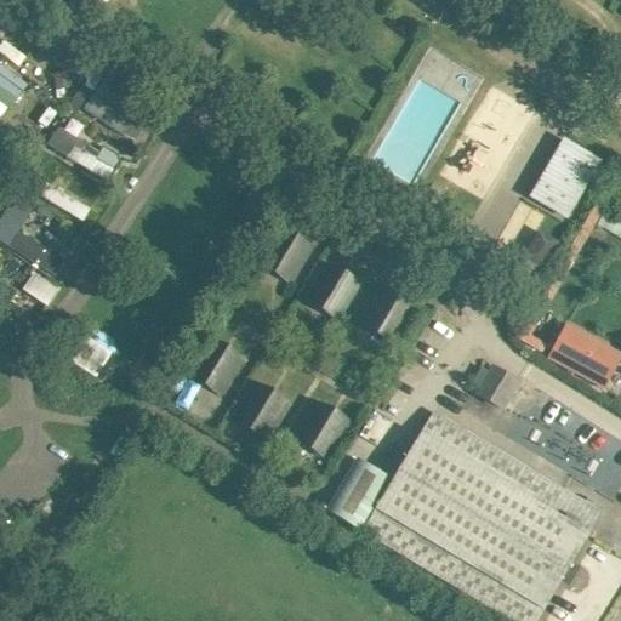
[(0,97),(10,106),(26,85),(0,66),(0,97)]
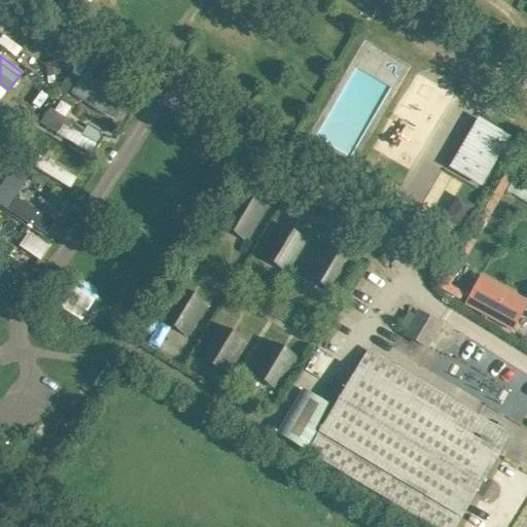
[(69,93),(107,119),(123,97),(85,70),(69,93)]
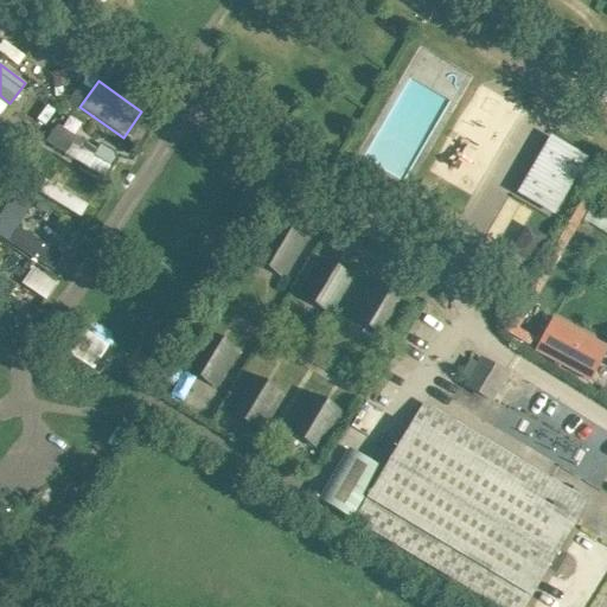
[(57,125),(46,140),(98,179),(109,165),(57,125)]
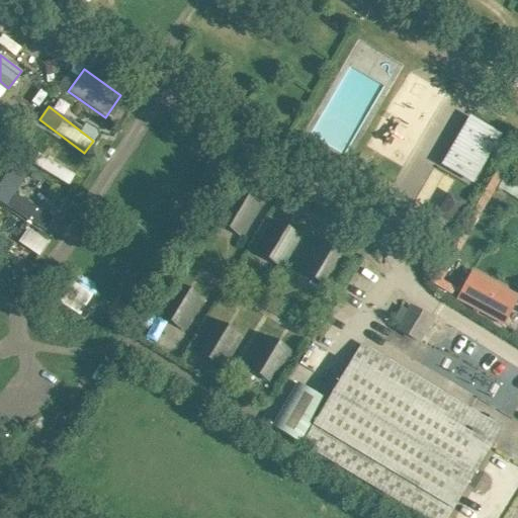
[(440,167),(471,185),(502,135),(469,115),(440,167)]
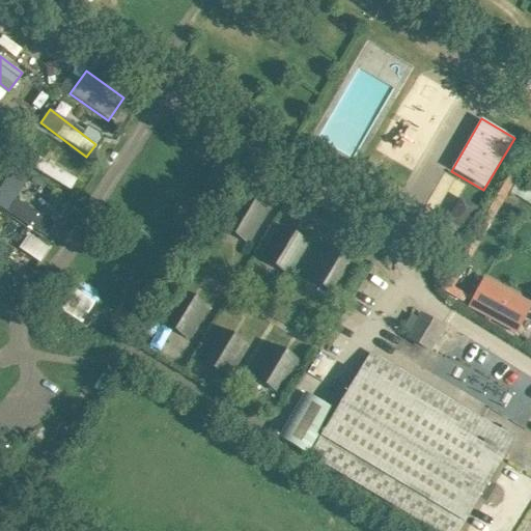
[(73,188),(78,176),(36,160),(32,172),(73,188)]
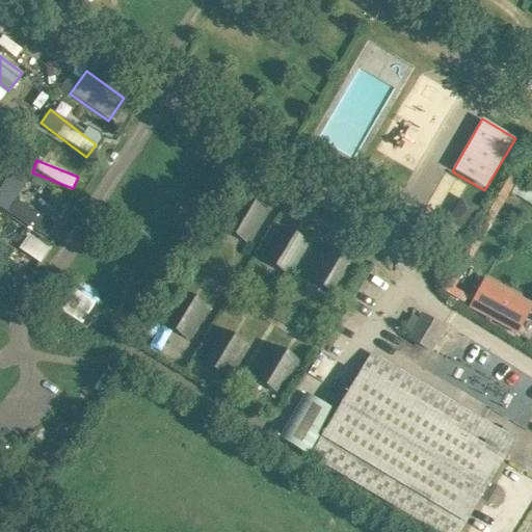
[(219,228),(249,245),(269,212),(240,194),(219,228)]
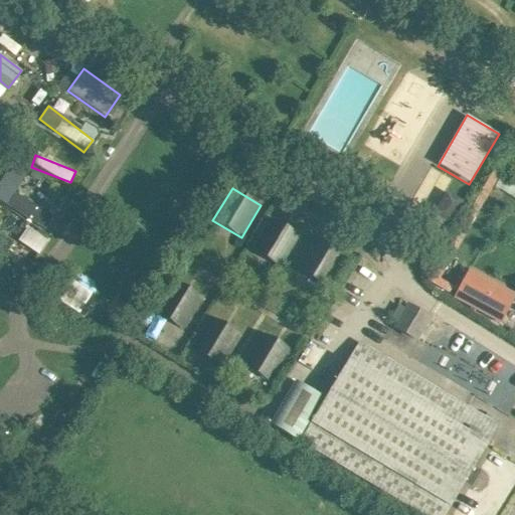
[(455,217),(463,201),(445,192),(437,208),(455,217)]
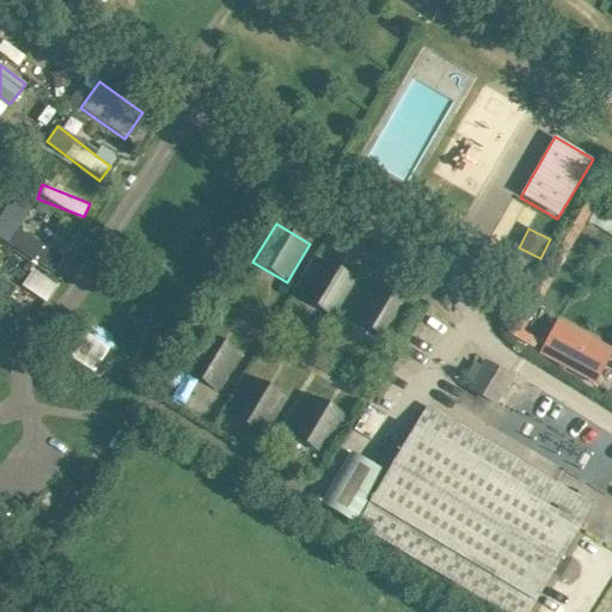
[(299,298),(334,319),(357,280),(323,259),(299,298)]
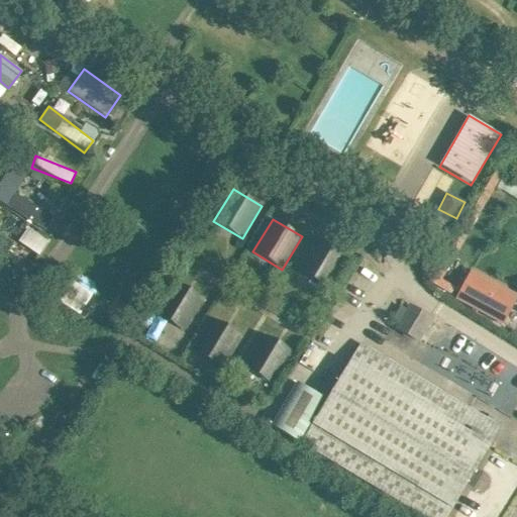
[(37,256),(47,241),(26,228),(17,244),(37,256)]
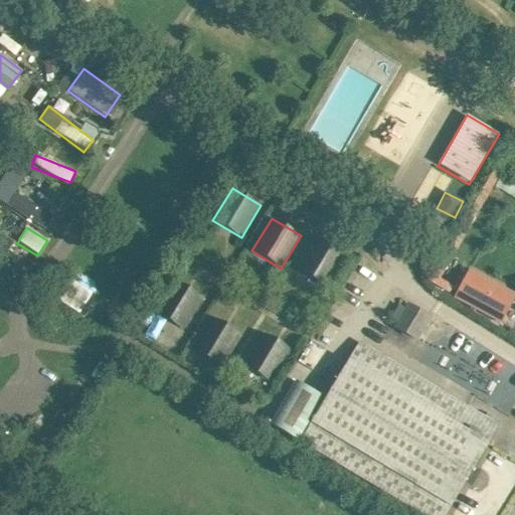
[(297,271),(326,288),(346,255),(317,237),(297,271)]
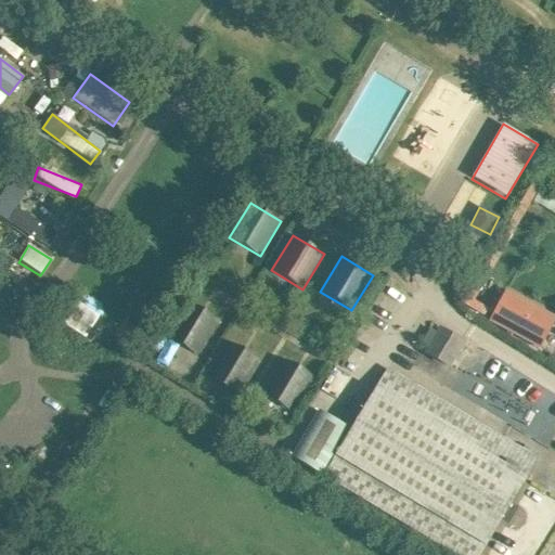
[(500,302),(489,321),(540,349),(554,321),(554,319),(521,300),(516,311),(500,302)]
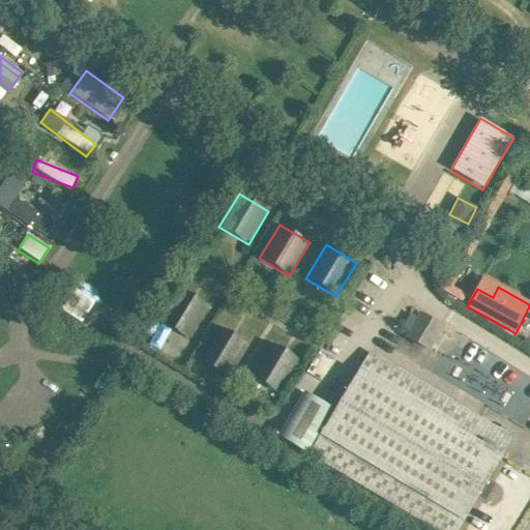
[(159,321),(189,340),(209,305),(179,288),(159,321)]
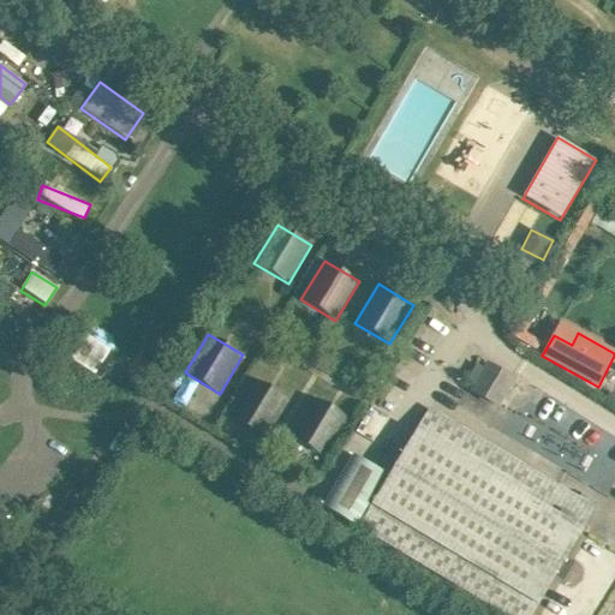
[(471,390),(499,407),(514,380),(488,364),(471,390)]
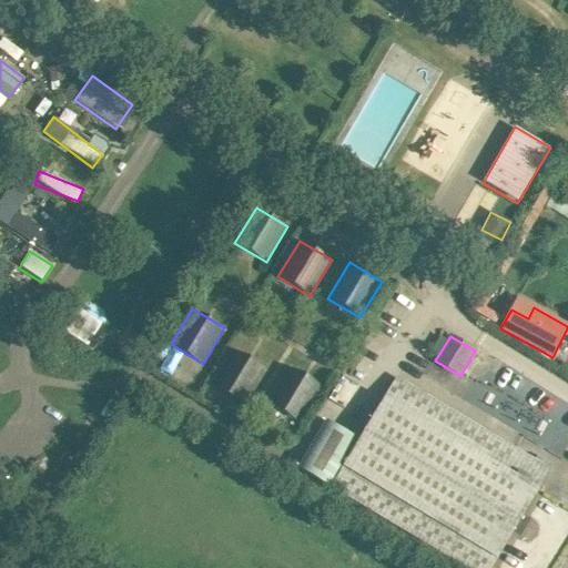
[(173,376),(182,352),(169,347),(160,372),(173,376)]
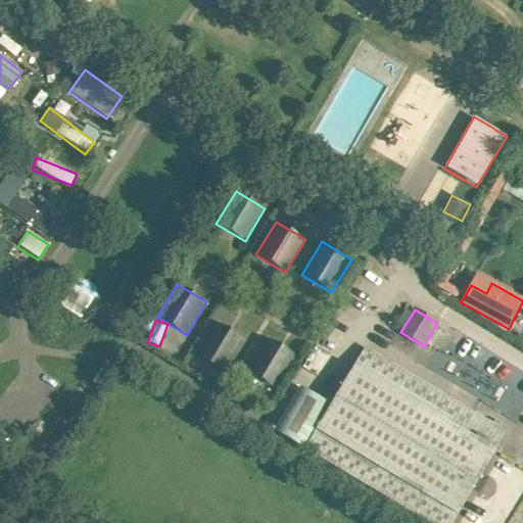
[(196,354),(225,373),(245,339),(216,322),(196,354)]
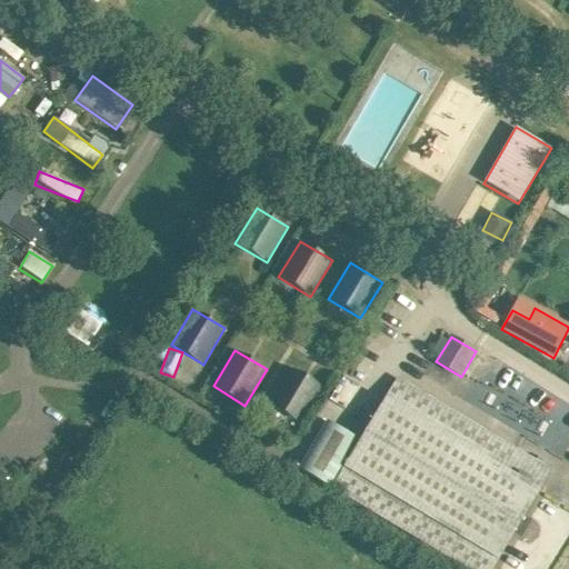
[(268,403),(300,422),(322,387),(290,367),(268,403)]
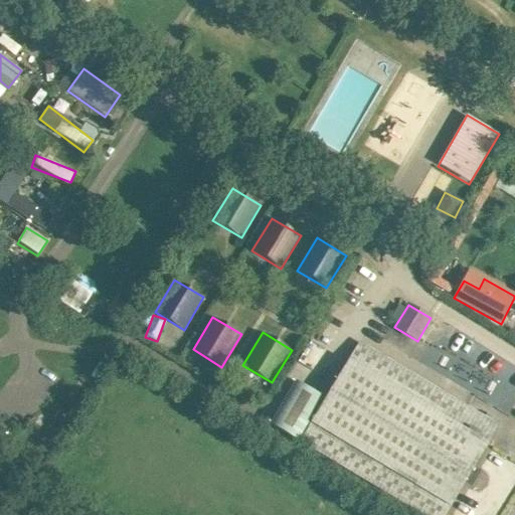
[(313,366),(324,348),(311,340),(300,358),(313,366)]
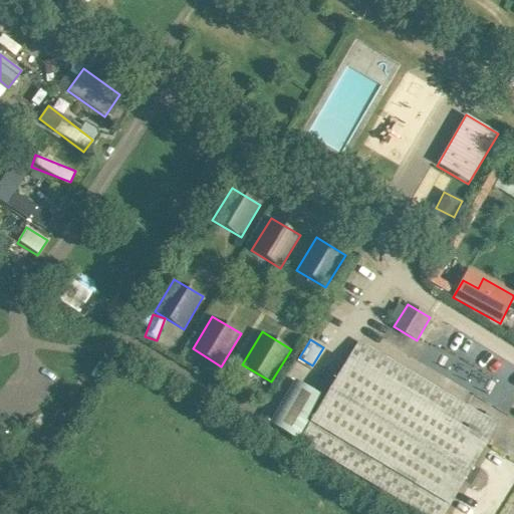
[(443,513),(497,425),(480,415),(357,341),(298,440),(423,513),(443,513)]
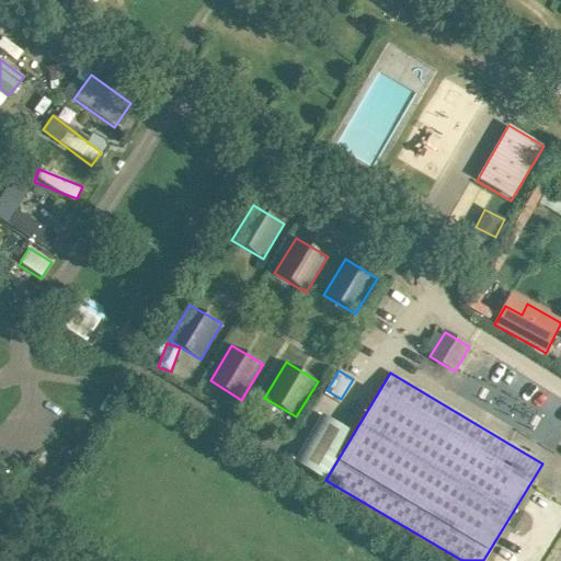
[(351,431),(322,414),(294,461),(322,479),(351,431)]
